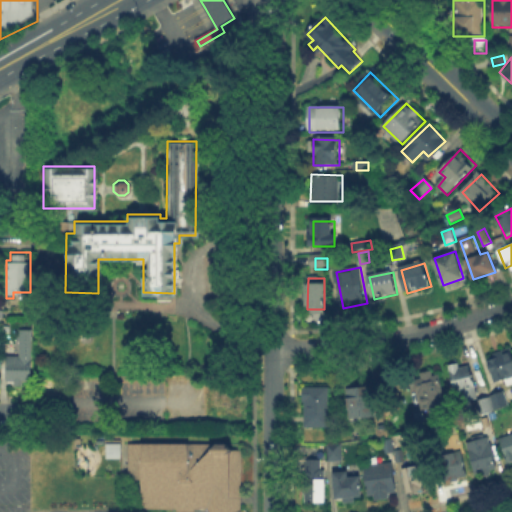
[(32,382),(8,381),(8,357),(23,357),(23,332),(33,332),(32,382)]
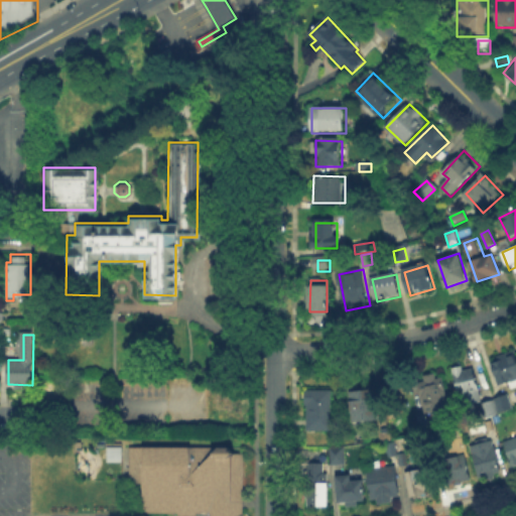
[(492,359),(515,351),(515,380),(501,386),(492,359)]
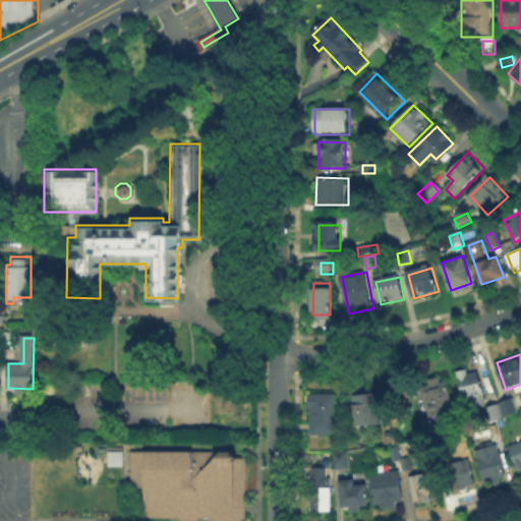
[(478,371),(486,406),(467,410),(459,375),(478,371)]
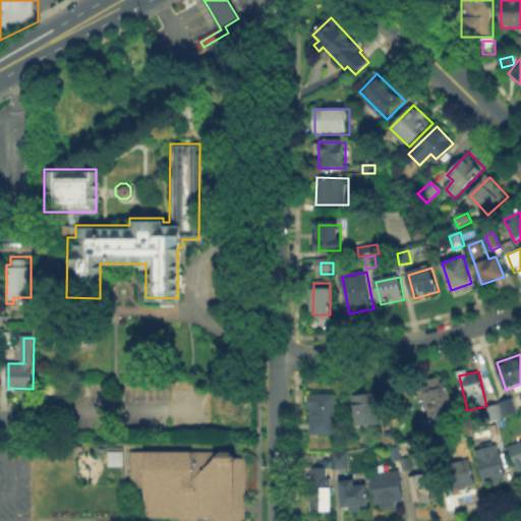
[(447,377),(454,414),(432,418),(425,382),(447,377)]
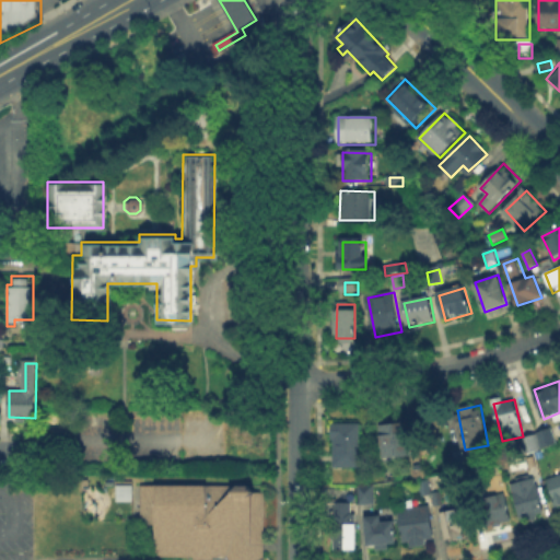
[(408,418),(412,453),(388,456),(384,421),(408,418)]
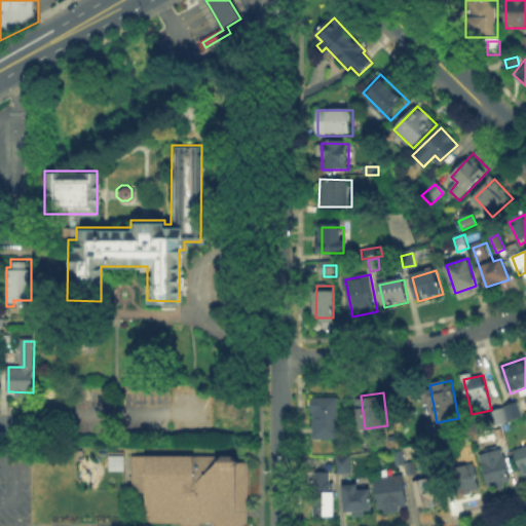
[(340,399),(340,441),(313,441),(313,399),(340,399)]
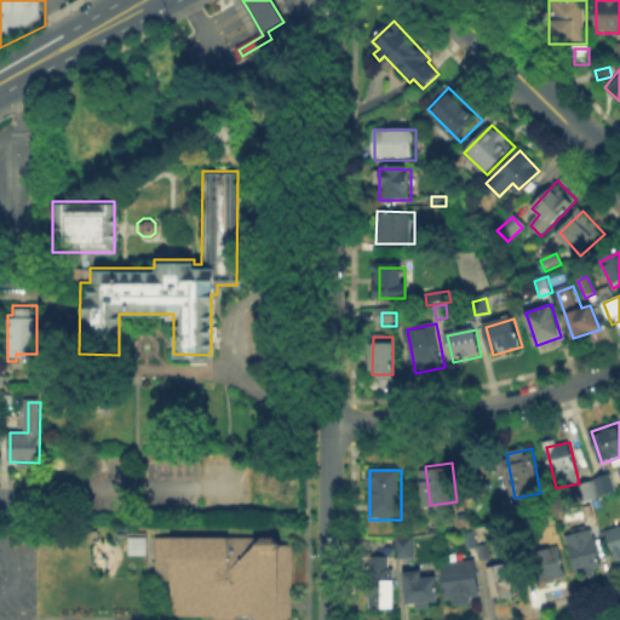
[(613,477),(619,493),(584,505),(578,488),(613,477)]
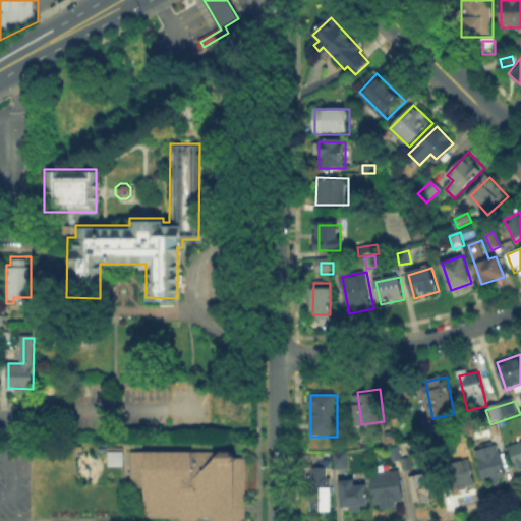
[(514,458),(510,448),(520,444),(520,470),(516,472),(511,459),(514,458)]
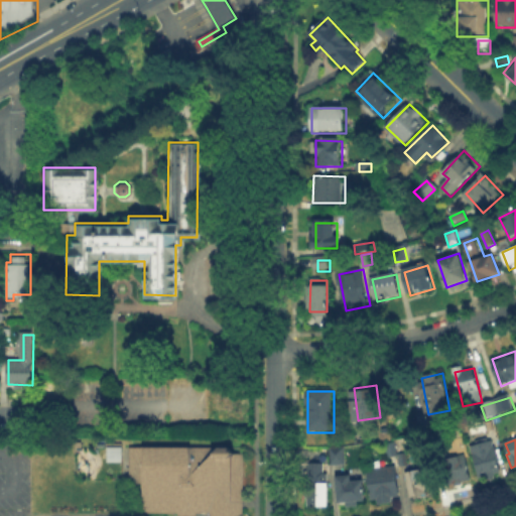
[(493,440),(503,476),(482,482),(472,445),(493,440)]
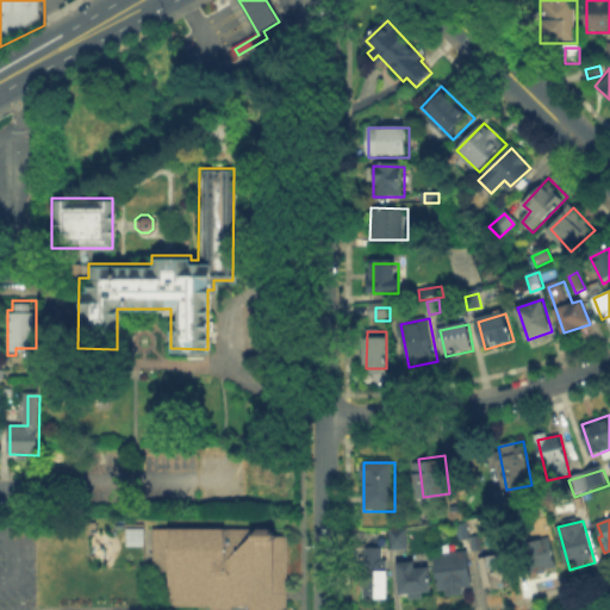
[(456,523),(467,522),(471,539),(459,541),(456,523)]
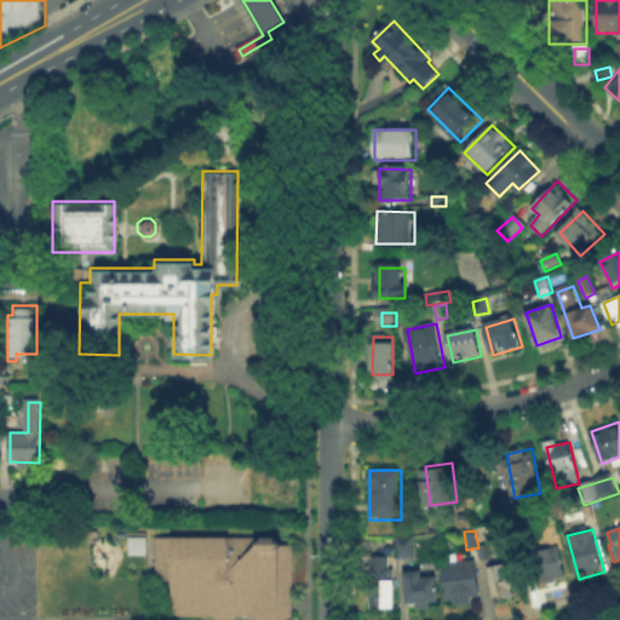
[(143,535),(126,535),(126,554),(144,554),(143,535)]
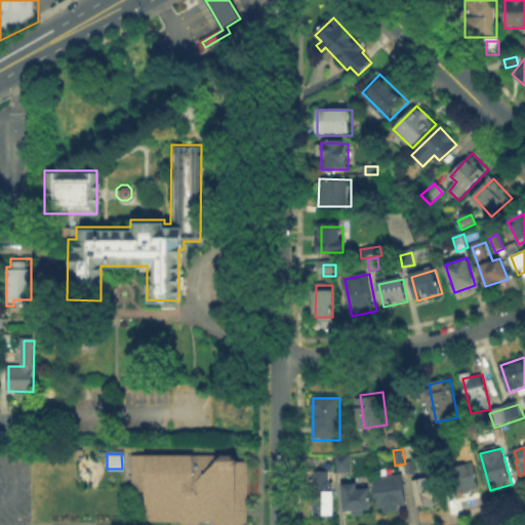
[(248,455),(247,522),(243,522),(238,524),(215,524),(213,522),(132,521),(132,455),(248,455)]
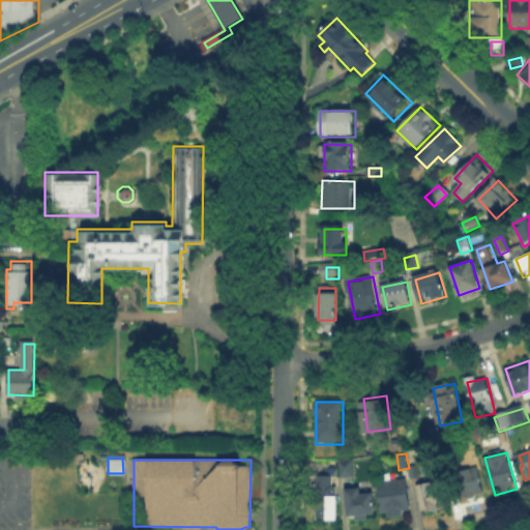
[(336,461),(353,461),(353,476),(337,477),(336,461)]
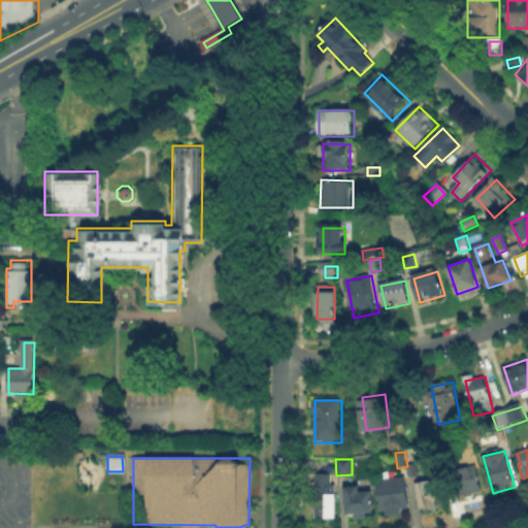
[(476,467),(483,494),(461,499),(455,472),(476,467)]
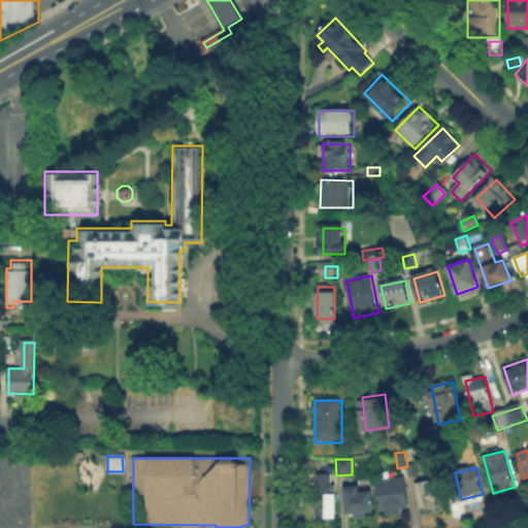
[(331,476),(331,487),(336,487),(335,519),(315,518),(316,476),(331,476)]
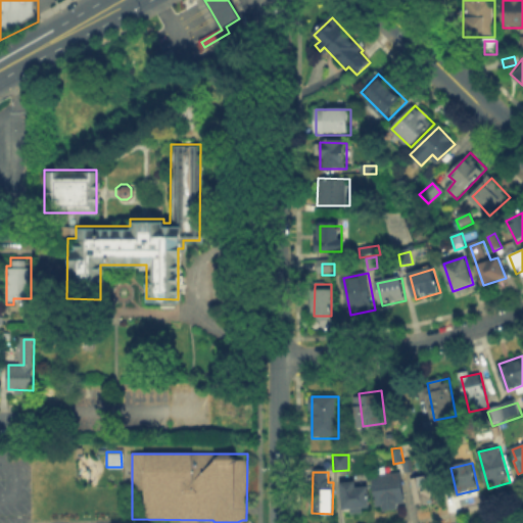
[(378,507),(374,480),(400,476),(406,508),(384,511),(383,506),(378,507)]
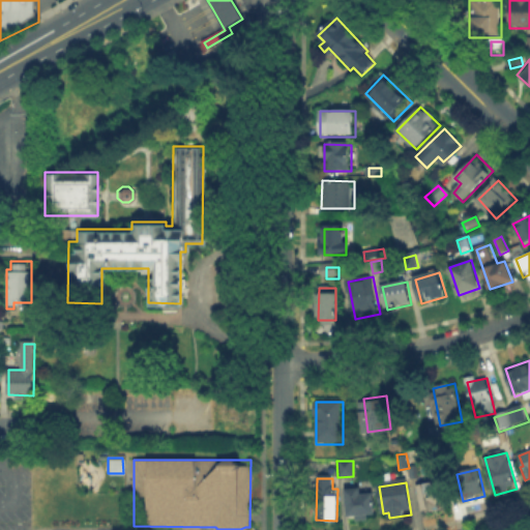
[(437,482),(440,496),(443,496),(445,505),(423,510),(417,487),(437,482)]
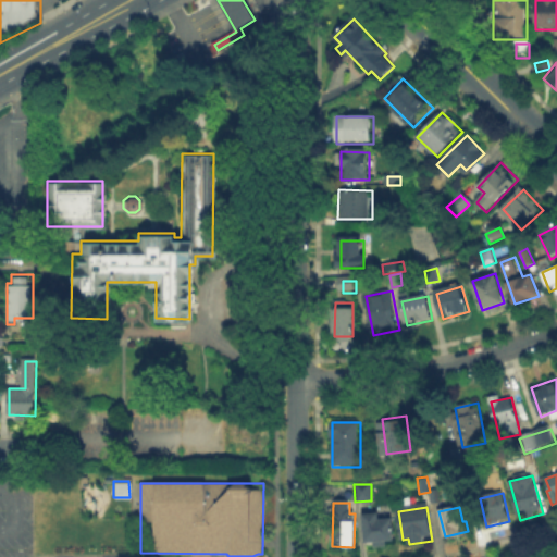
[(386,518),(386,522),(393,522),(394,543),(368,545),(366,519),(386,518)]
